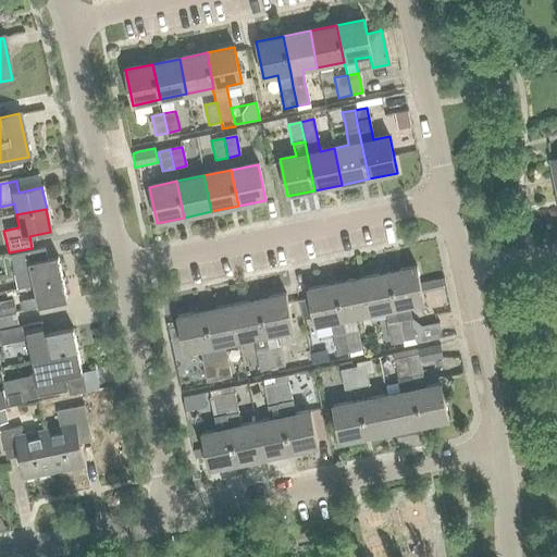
[(10,257),(16,289),(32,287),(61,281),(58,259),(47,261),(45,249),(33,251),(10,257)]
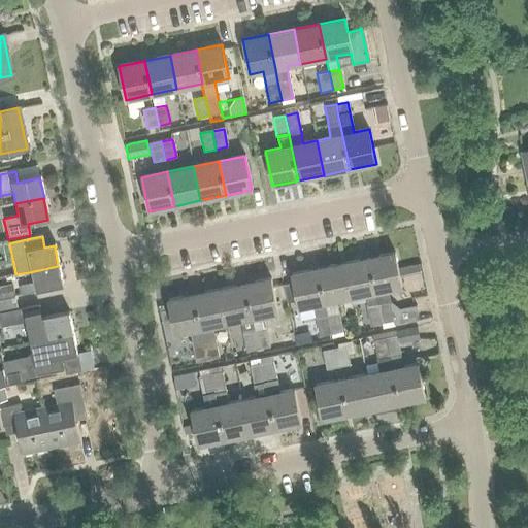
[(394,253),(367,258),(375,293),(382,324),(393,321),(387,290),(401,287),(394,253)]
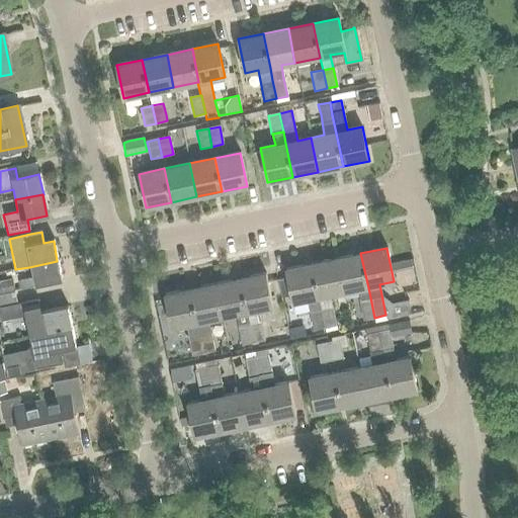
[(374,318),(368,287),(360,253),(336,258),(343,292),(356,289),(359,301),(359,303),(362,320),(374,318)]
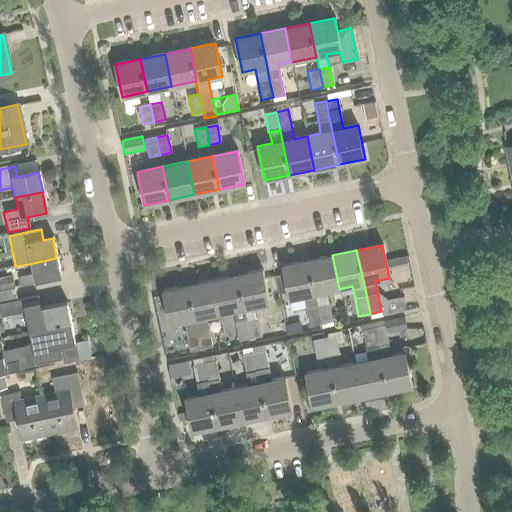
[(332,255),(307,261),(314,294),(326,292),(339,289),(332,255)]
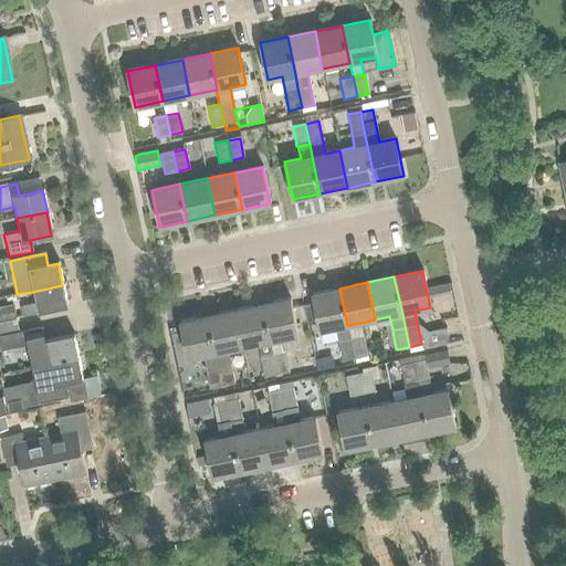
[(62,285),(32,292),(35,305),(20,308),(22,316),(66,307),(62,285)]
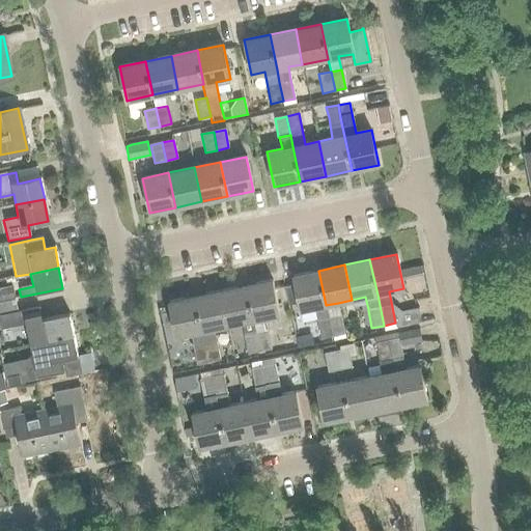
[(329,317),(326,305),(318,271),(292,276),(300,310),(314,307),(322,338),(333,336),(329,317)]
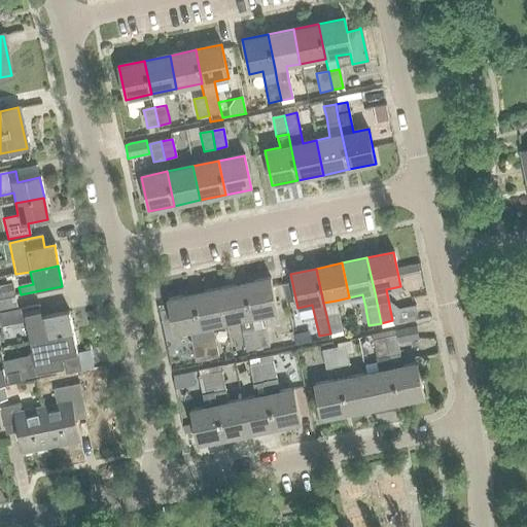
[(244,283),(251,318),(278,313),(271,278),(244,283)]
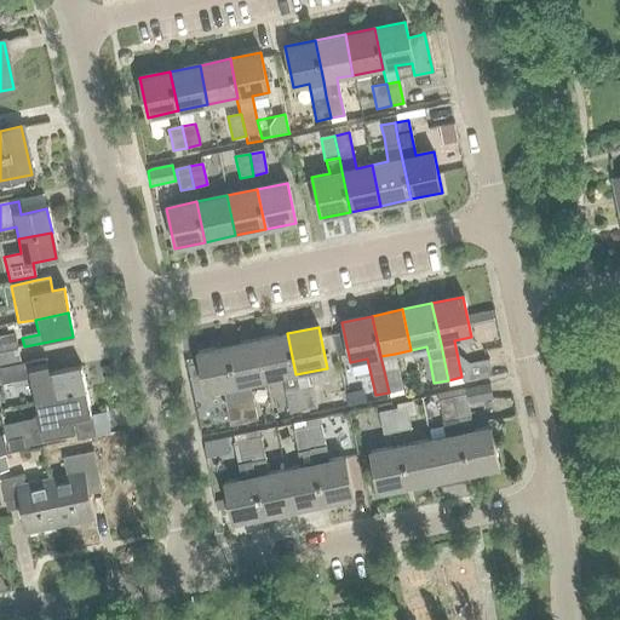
[(304,411),(299,390),(296,374),(287,333),(257,340),(265,380),(281,377),(285,392),(290,413),(304,411)]
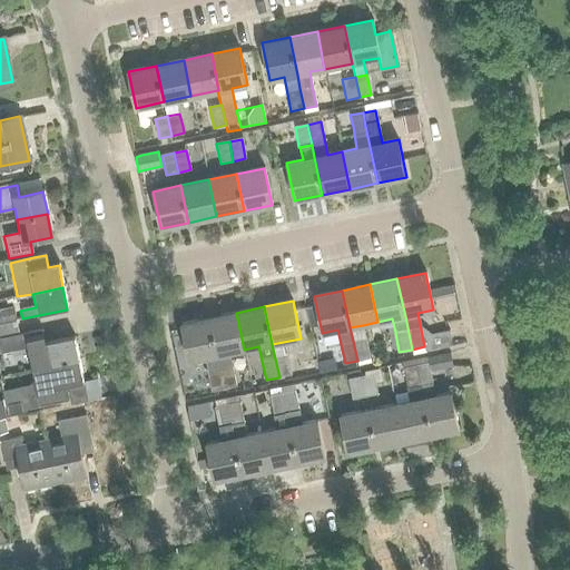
[(0,310),(0,335),(18,333),(13,311),(12,307),(0,310)]
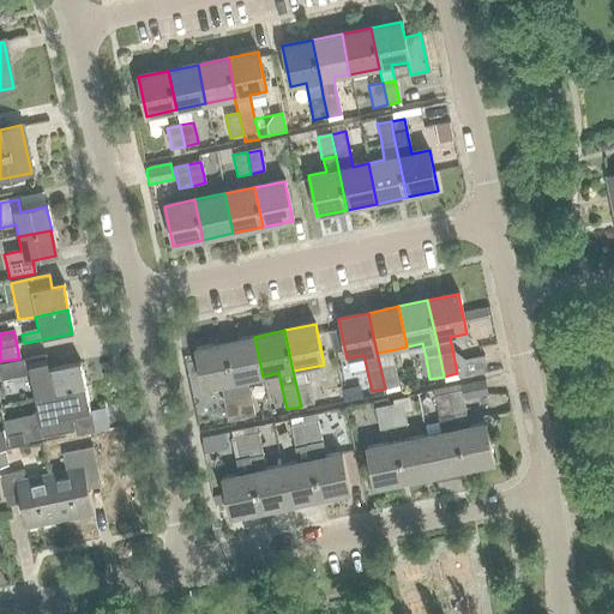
[(224,343),(233,384),(236,398),(241,419),(254,416),(250,395),(246,380),(263,377),(254,337),(224,343)]
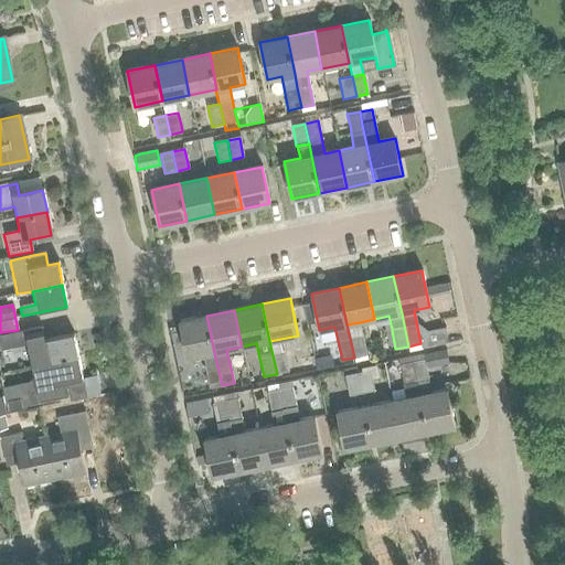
[(214,353),(206,316),(179,321),(187,359),(202,355),(209,388),(222,385),(217,366),(214,353)]
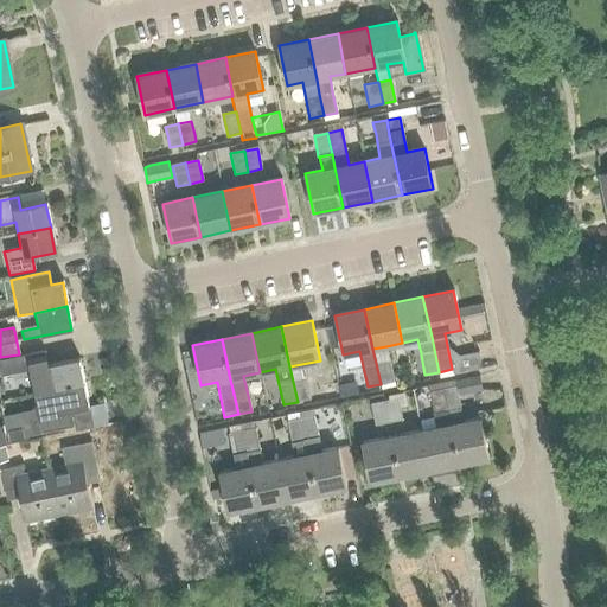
[(387,346),(372,349),(376,363),(389,359),(387,346)]
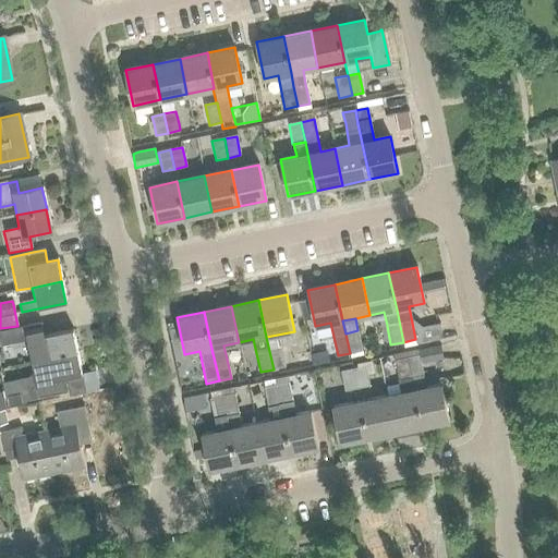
[(31,363),(76,353),(71,330),(43,337),(40,324),(0,331),(0,347),(26,341),(31,363)]
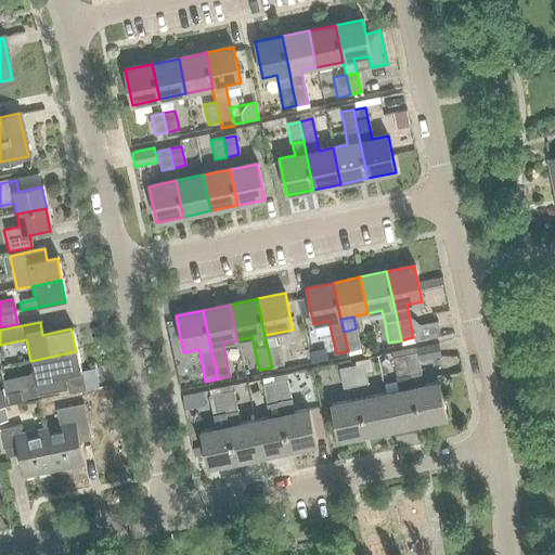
[(344,332),(348,351),(360,349),(356,328),(344,332)]
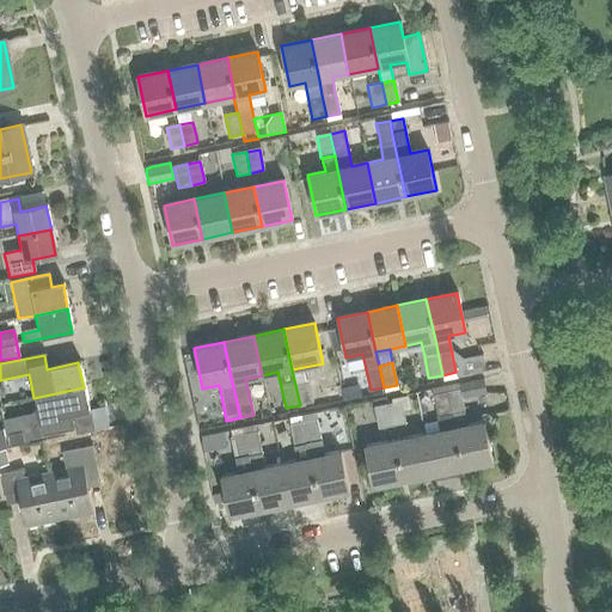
[(485,393),(483,379),(458,384),(459,390),(461,398),(485,393)]
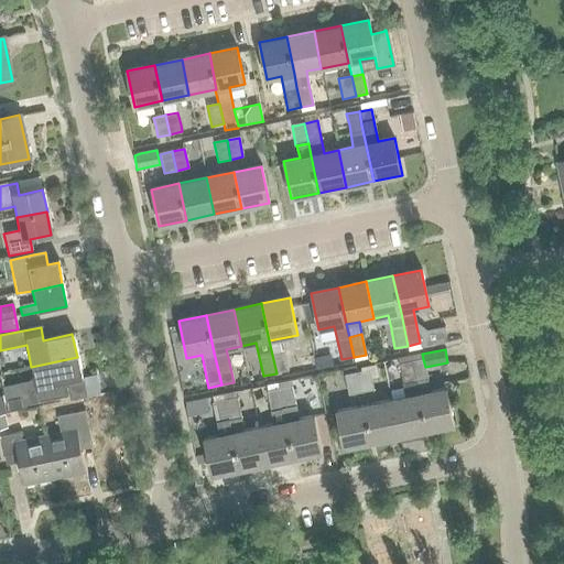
[(272,355),(277,373),(288,371),(283,351),(272,355)]
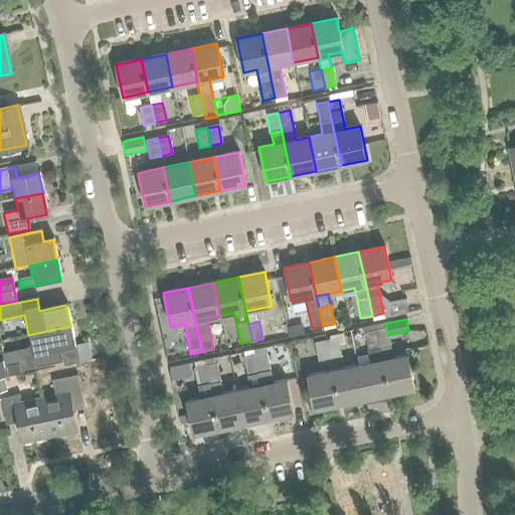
[(31,346),(2,352),(3,360),(4,365),(7,364),(18,362),(20,369),(27,368),(27,369),(61,362),(58,349),(74,346),(70,326),(28,335),(31,346)]
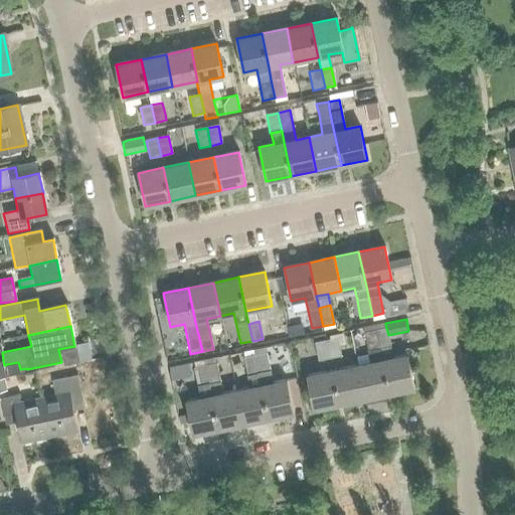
[(379,348),(388,394),(414,389),(407,354),(392,357),(390,346),(388,335),(386,328),(375,330),(379,348)]
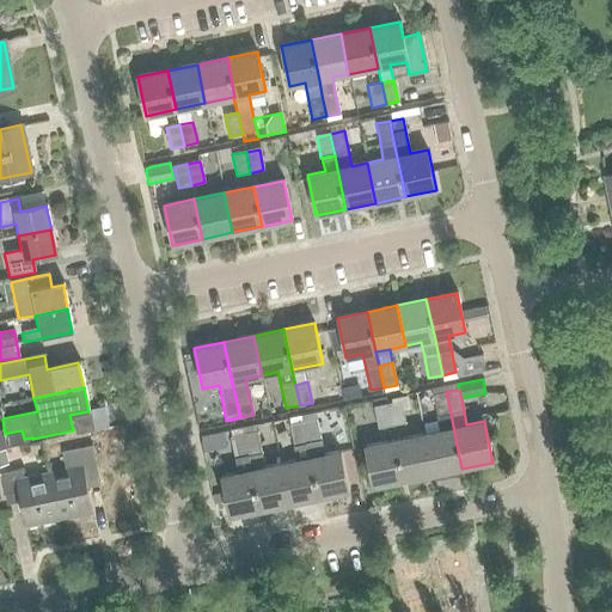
[(461,469),(451,414),(446,392),(432,395),(439,430),(424,434),(433,475),(461,469)]
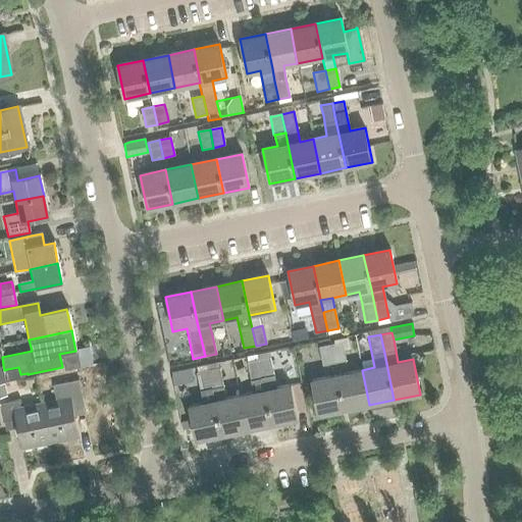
[(342,343),(329,346),(333,364),(346,362),(342,343)]
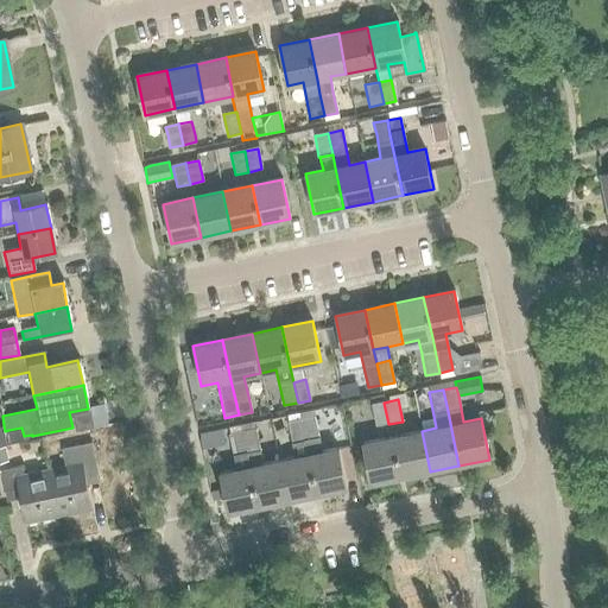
[(384,403),(371,405),(375,426),(388,424),(384,403)]
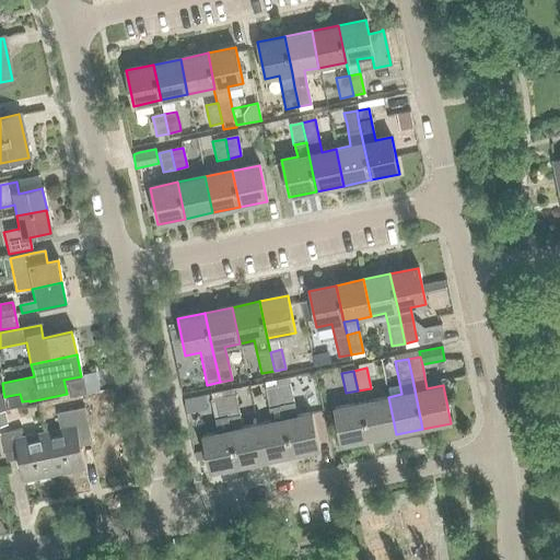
[(276,387),(280,407),(281,407),(292,405),(288,384),(276,387)]
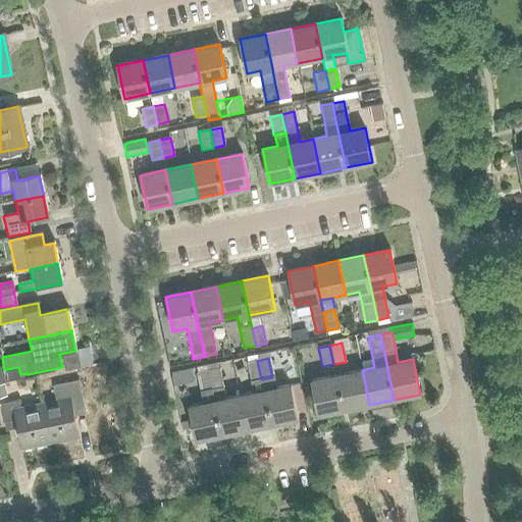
[(250,381),(261,379),(257,361),(246,363),(250,381)]
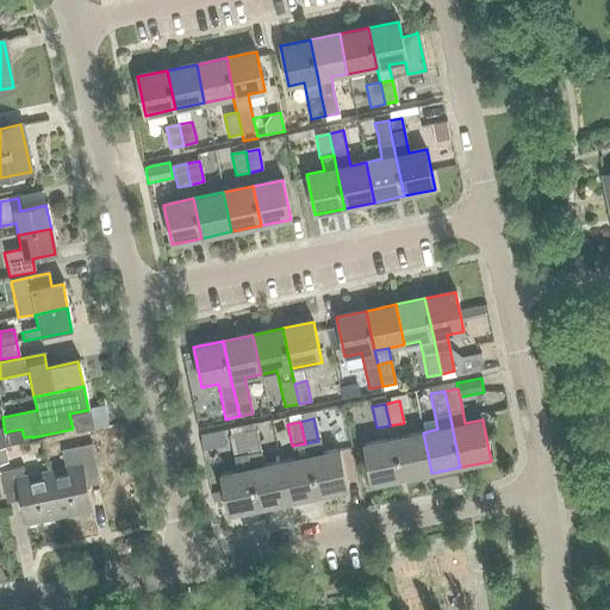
[(24,437),(22,429),(8,431),(11,444),(25,441),(24,437)]
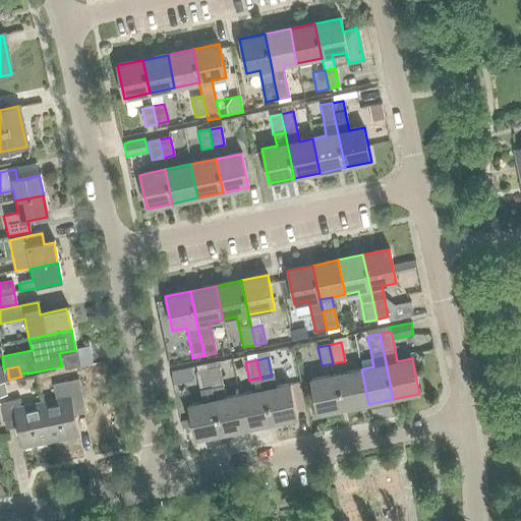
[(225,398),(222,387),(218,367),(207,370),(221,436),(246,429),(238,395),(225,398)]
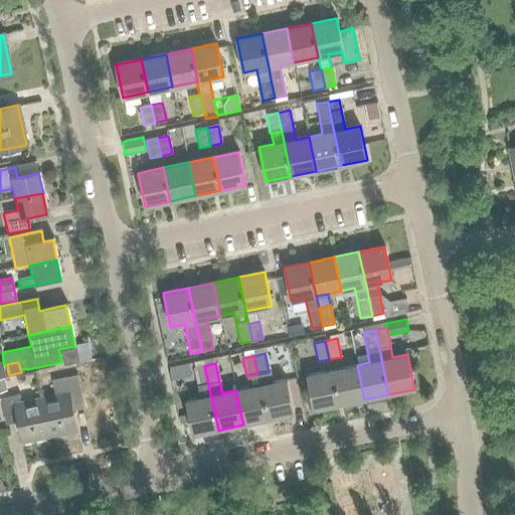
[(364,399),(357,365),(332,370),(339,404),(364,399)]
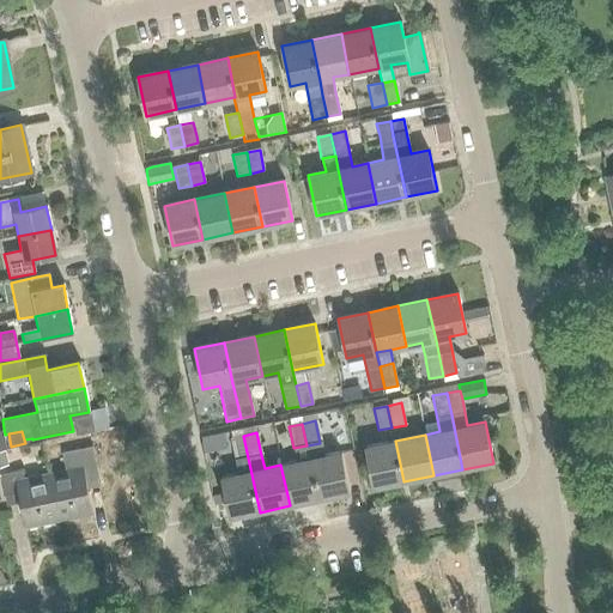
[(230,519),(260,513),(243,436),(231,438),(238,474),(222,478),(230,519)]
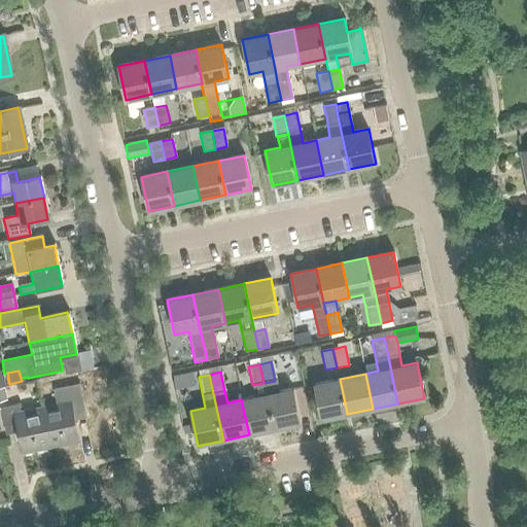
[(320,419),(347,414),(340,379),(327,382),(313,385),(320,419)]
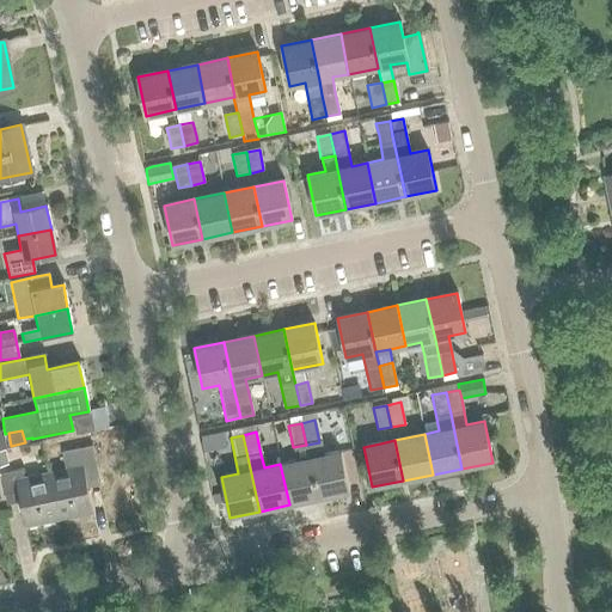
[(319,442),(307,445),(310,458),(318,499),(349,493),(340,452),(323,456),(319,442)]
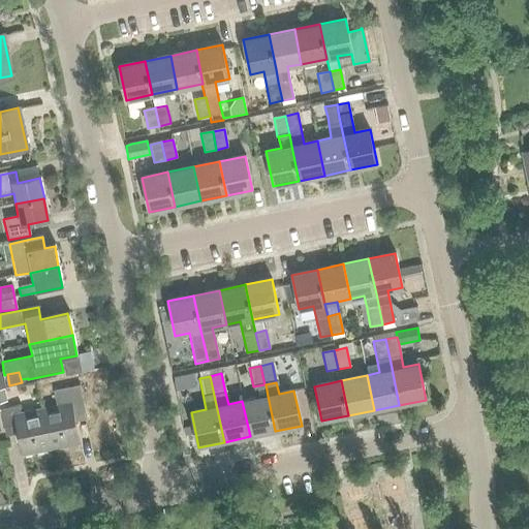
[(242,401),(250,436),(275,431),(268,396),(266,384),(265,384),(253,386),(256,398),(242,401)]
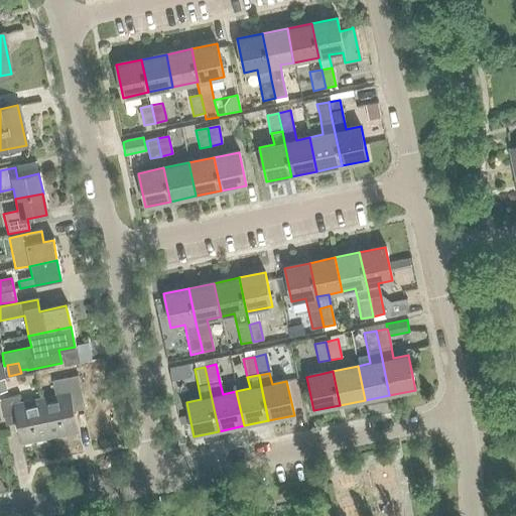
[(48,438),(77,432),(73,412),(84,410),(77,376),(51,382),(53,395),(40,398),(48,438)]
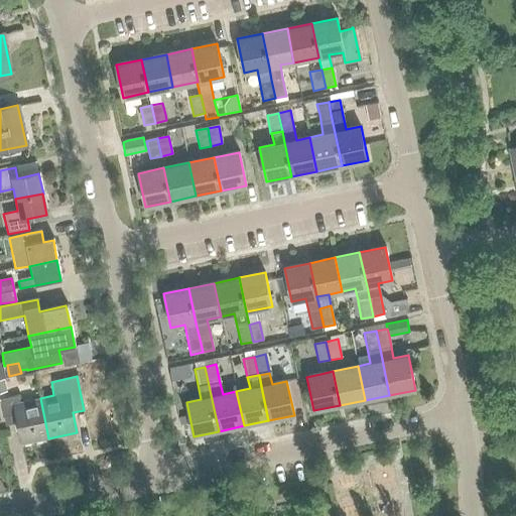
[(19,403),(17,397),(0,401),(6,426),(17,424),(21,444),(48,438),(40,398),(19,403)]
